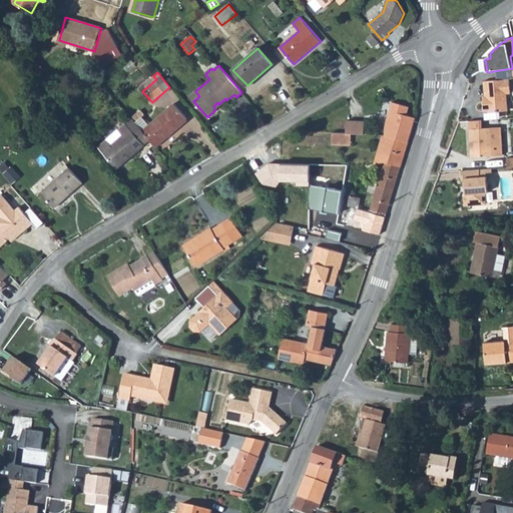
[(510,78),(484,80),(485,94),(486,99),(483,99),(484,111),(508,109),(506,92),(511,92),(510,78)]
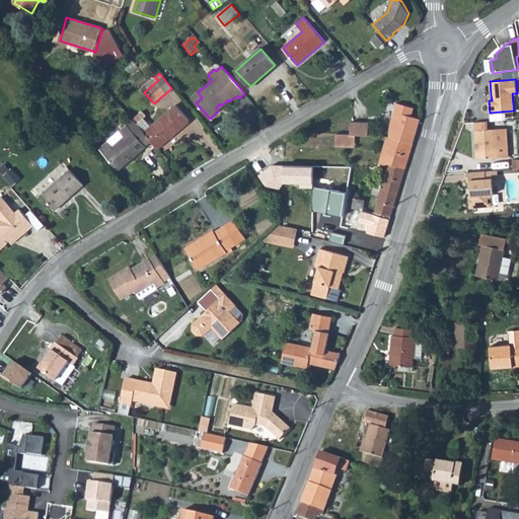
[(198,92),(192,97),(196,102),(202,97),(198,92)]
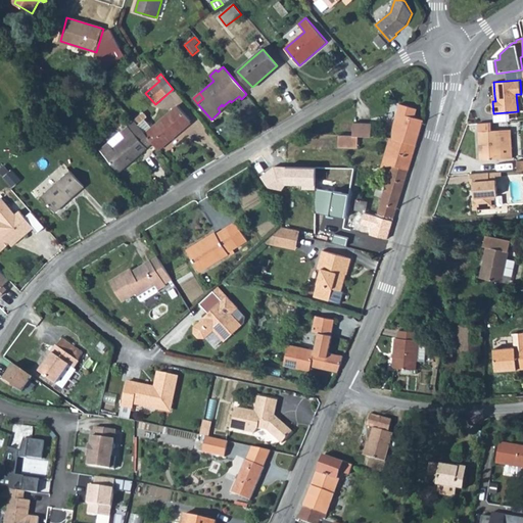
[(218,108),(220,111),(231,102),(230,100),(223,106),(222,104),(218,108)]
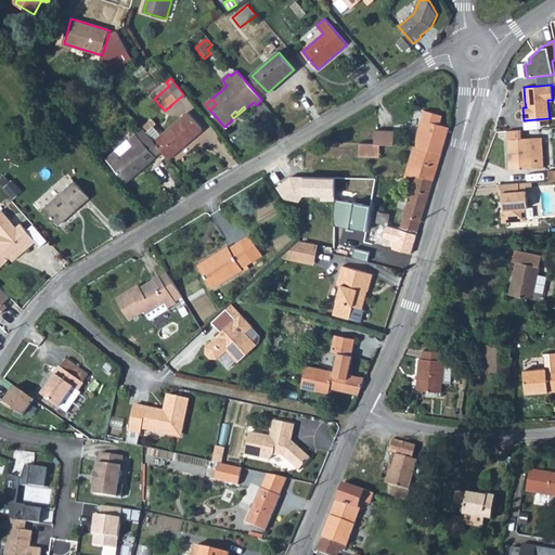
[(71,107),(62,113),(65,117),(74,113),(71,107)]
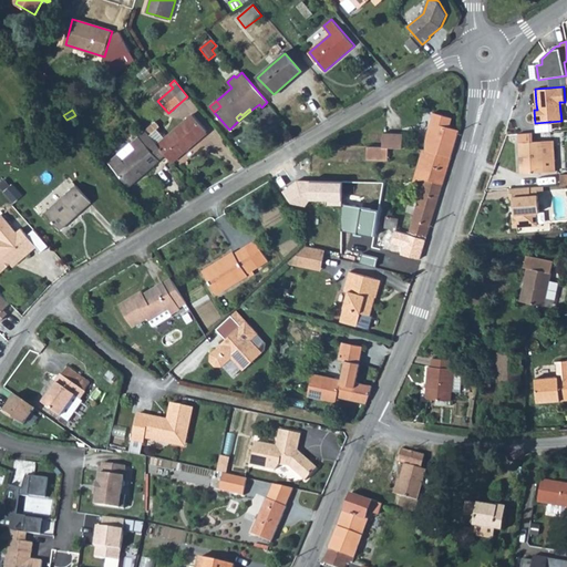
[(426,141),(426,150),(452,157),(460,130),(451,127),(453,117),(435,112),(426,141)]
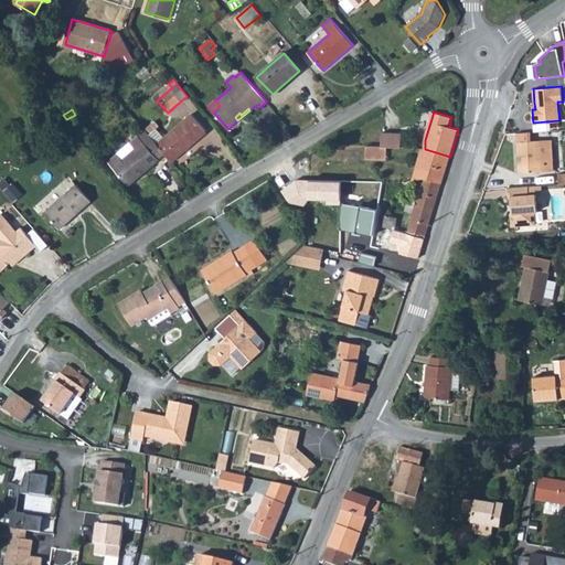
[(192,114),(157,144),(166,153),(172,162),(194,144),(192,140),(194,138),(195,140),(206,131),(192,114)]
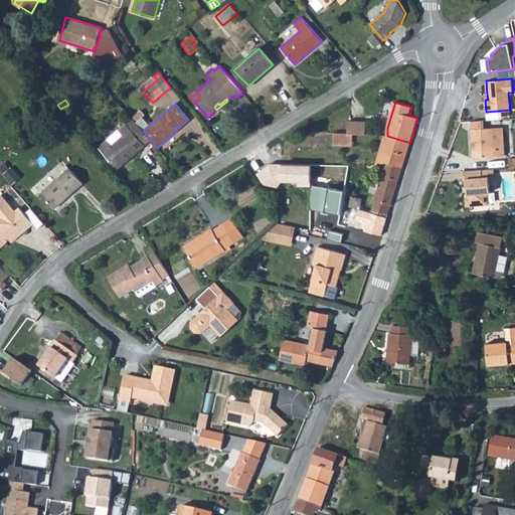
[(56,117),(51,122),(61,133),(66,128),(56,117)]
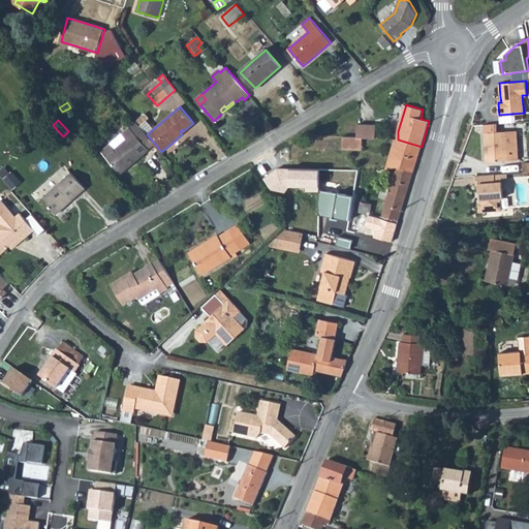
[(147,134),(136,121),(122,133),(124,135),(112,146),(111,145),(102,152),(121,173),(155,144),(147,134)]
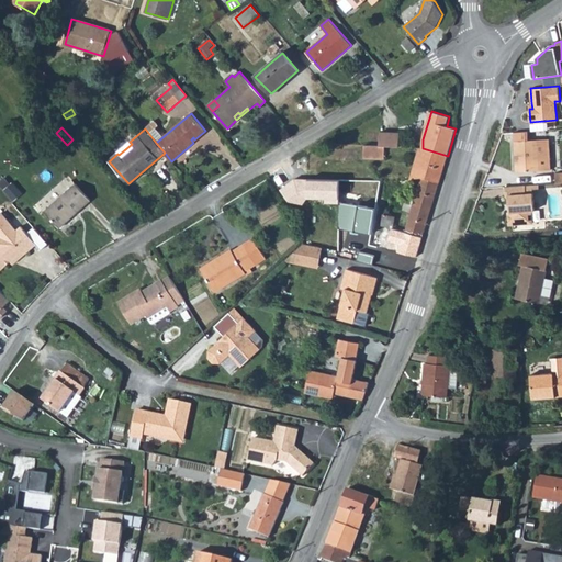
[(528,130),(514,131),(516,171),(551,169),(549,137),(528,138),(528,130)]
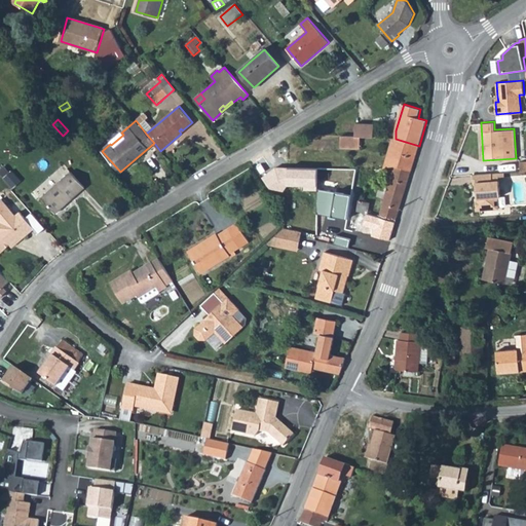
[(357,123),(355,136),(364,137),(374,137),(375,123),(357,123)]
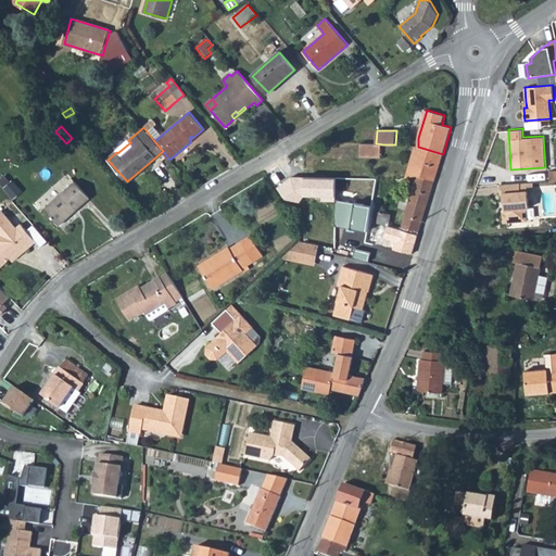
[(376,143),(364,143),(364,155),(384,156),(384,144),(376,143)]
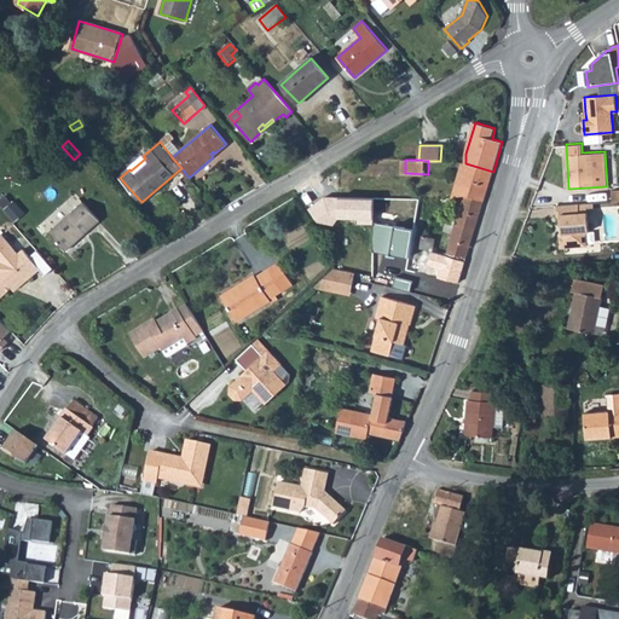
[(466,163),(457,196),(466,196),(485,201),(493,172),(466,163)]
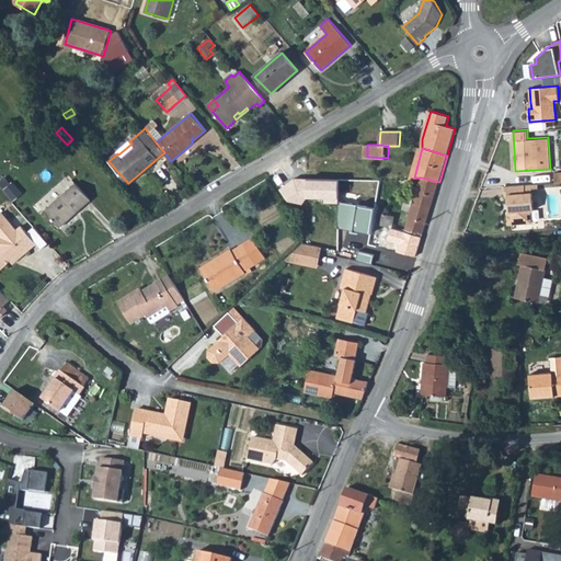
[(384,245),(400,252),(416,256),(426,222),(439,182),(422,178),(405,233),(389,228),(384,245)]
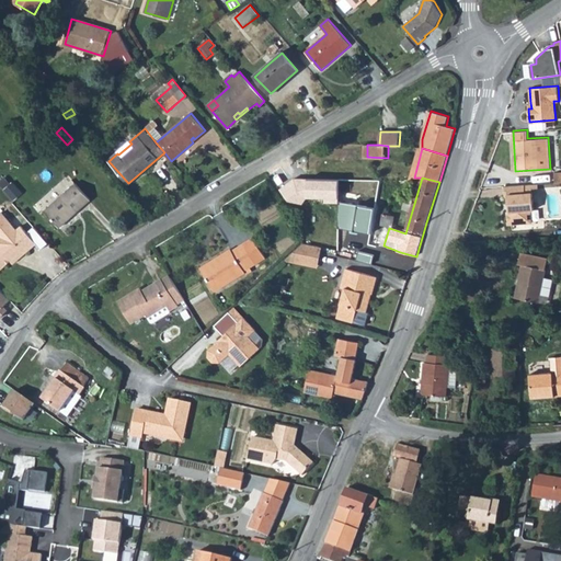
[(336,204),(336,181),(292,179),(278,190),(286,202),(301,206),(306,199),(323,201),(323,205),(336,204)]
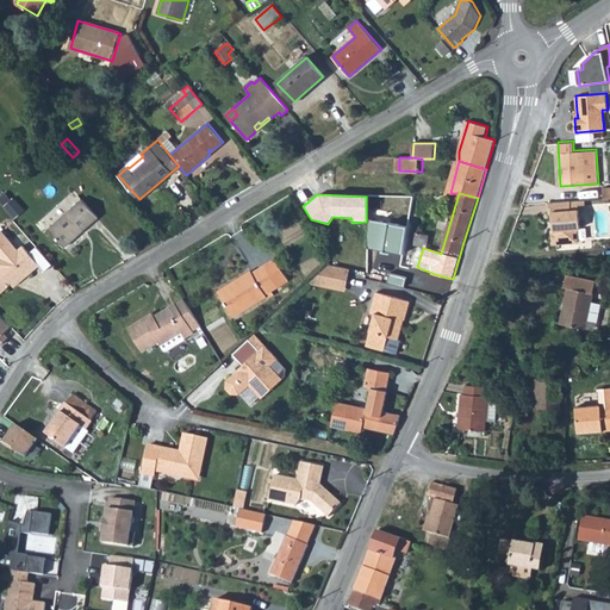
[(83,199),(50,229),(66,248),(82,232),(81,230),(91,222),(93,224),(99,217),(83,199)]
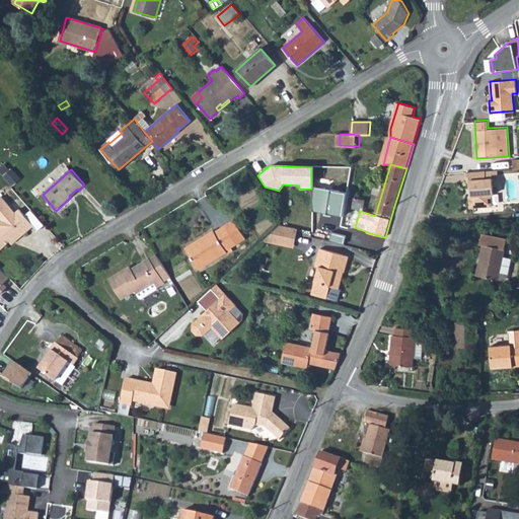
[(486,170),(466,171),(467,181),(470,180),(470,189),(472,189),(473,194),(471,195),(469,195),(470,207),(492,205),(491,194),(494,194),(493,177),(486,178),(486,170)]
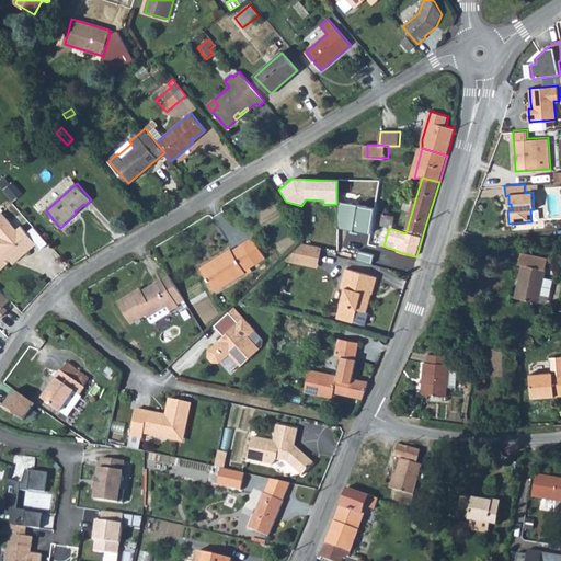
[(75,212),(76,214),(86,206),(83,204),(75,212)]
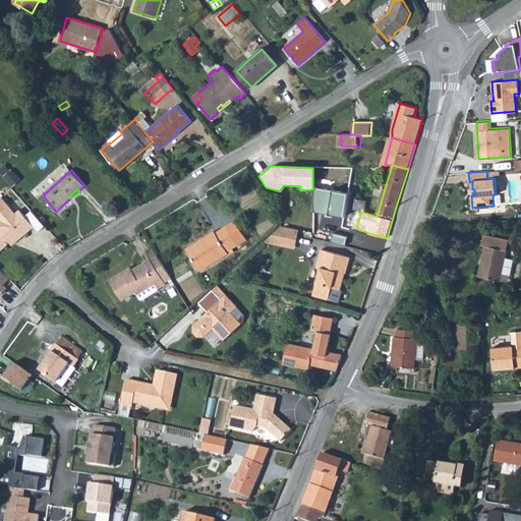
[(341,218),(345,195),(312,189),(313,213),(341,218)]
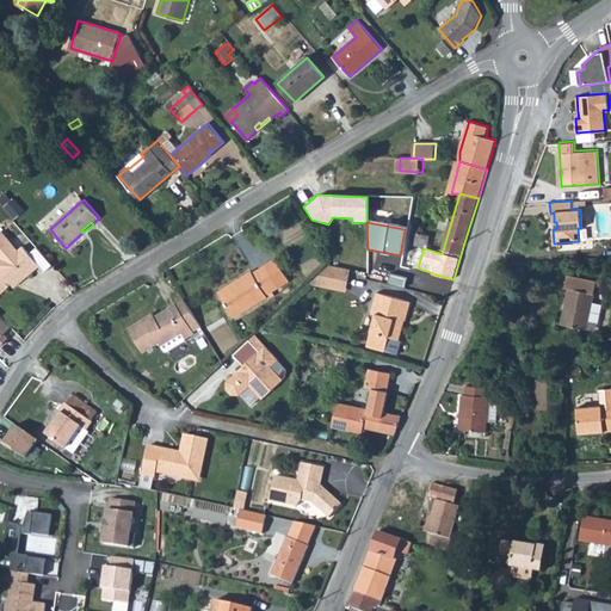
[(419,227),(415,245),(429,247),(431,235),(424,234),(425,228),(419,227)]
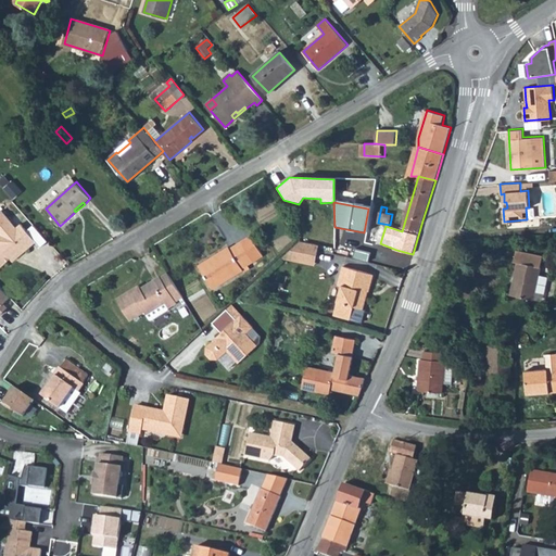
[(0,266),(7,261),(11,263),(34,241),(32,239),(25,231),(20,226),(16,229),(0,212),(0,266)]
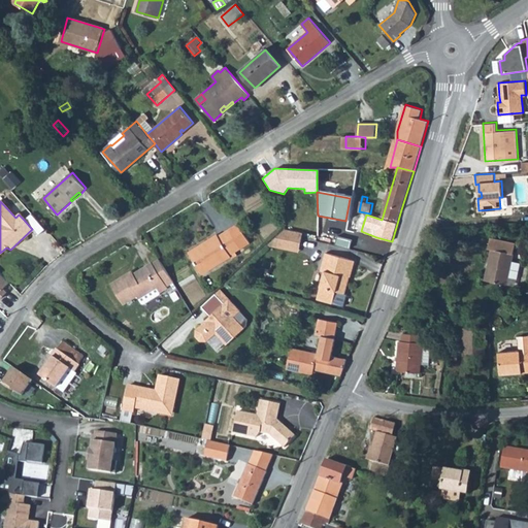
[(32,212),(24,220),(30,227),(38,220),(32,212)]
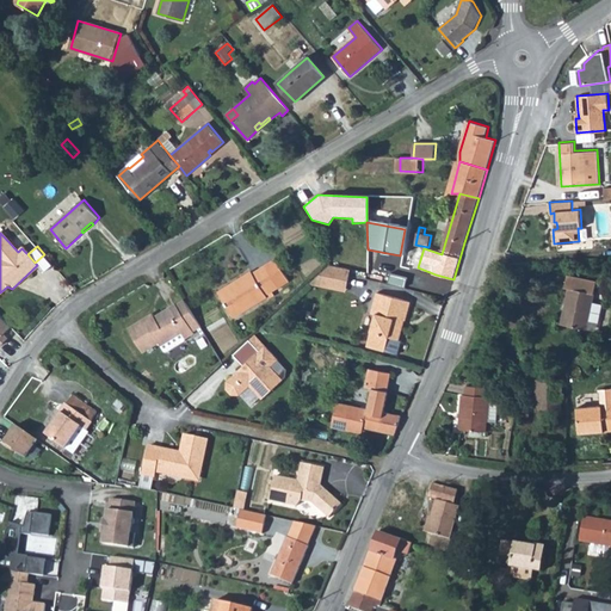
[(234,287),(220,295),(234,318),(267,297),(267,295),(289,282),(276,260),(254,273),(252,272),(233,284),(234,287)]
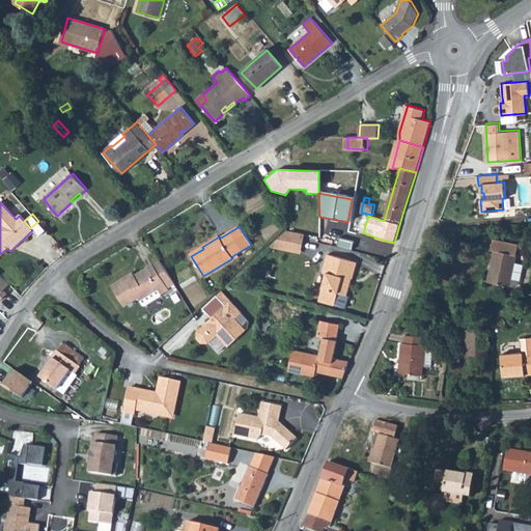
[(287,230),(278,239),(303,244),(305,233),(287,230)]
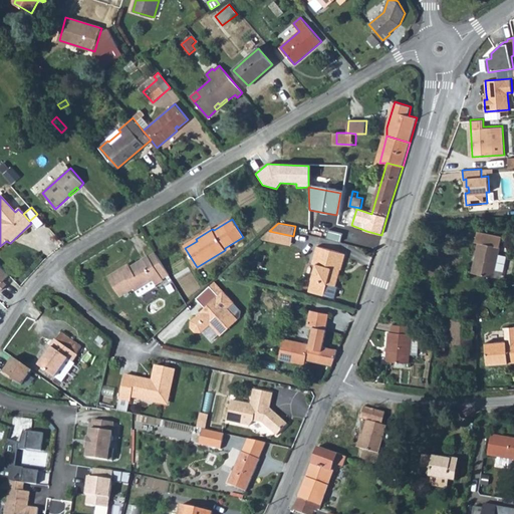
[(260,239),(292,246),(293,236),(269,231),(260,239)]
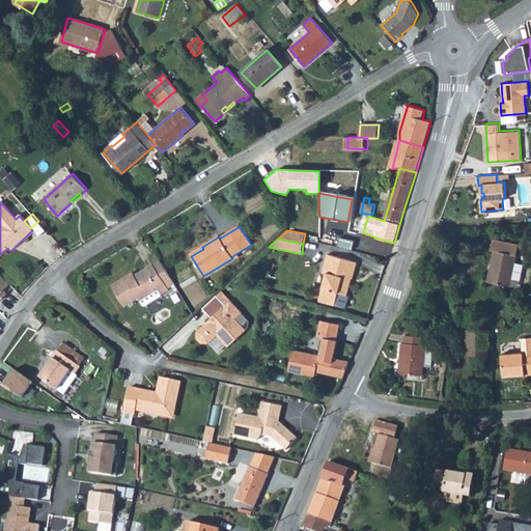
[(494,260),(488,282),(510,286),(511,279),(514,263),(519,245),(494,240),(492,249),(495,250),(494,260)]
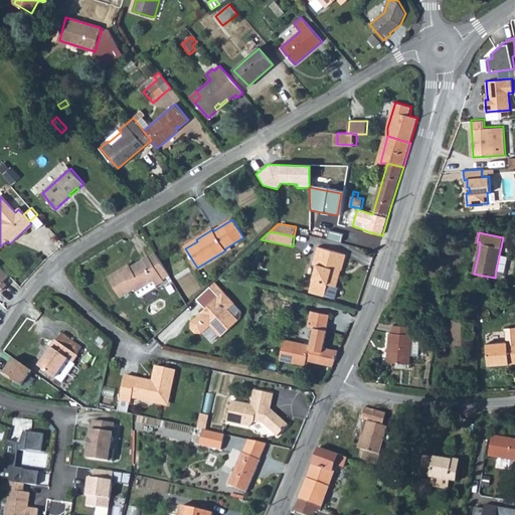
[(184,246),(185,248),(197,241),(196,239),(184,246)]
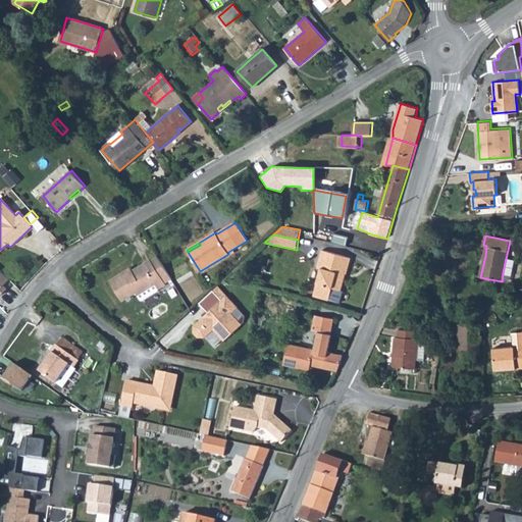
[(352,258),(322,250),(317,267),(323,269),(316,297),(342,304),(346,293),(342,292),(346,273),(347,274),(352,258)]
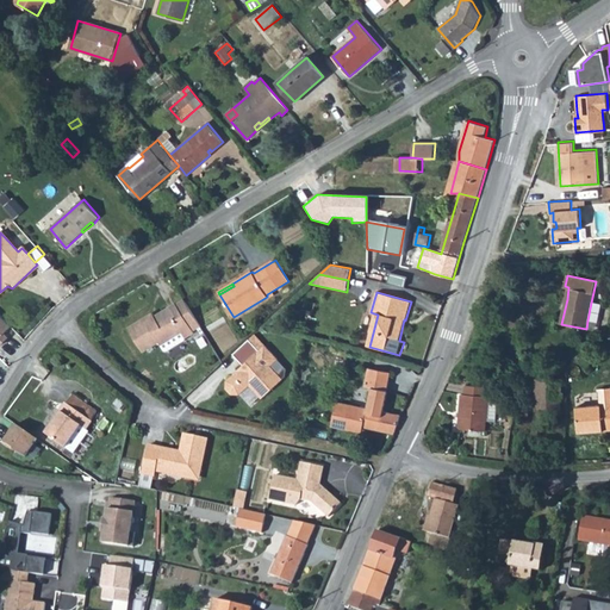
[(154,312),(130,328),(143,350),(160,341),(162,344),(181,331),(186,337),(203,327),(184,299),(160,312),(161,315),(156,317),(154,312)]
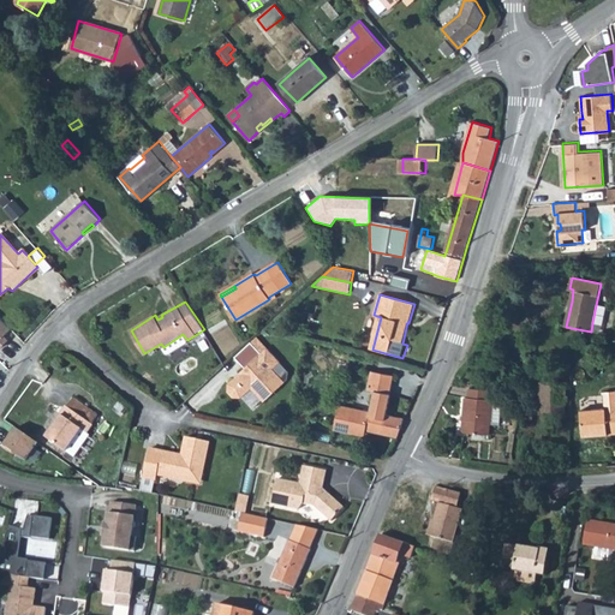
[(596,305),(592,323),(602,326),(605,308),(596,305)]
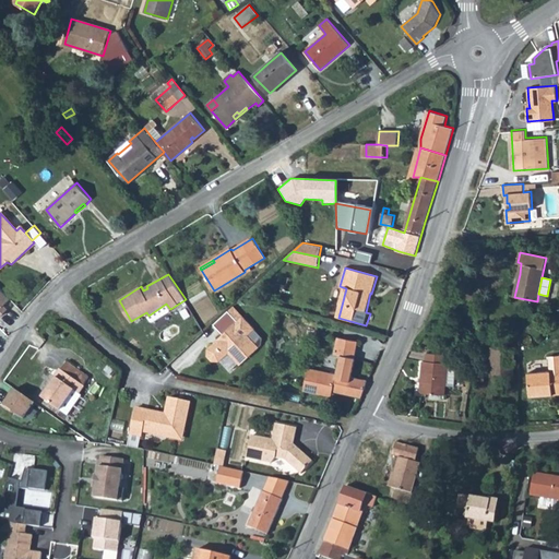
[(0,316),(3,319),(10,311),(7,307),(12,301),(0,288),(0,316)]
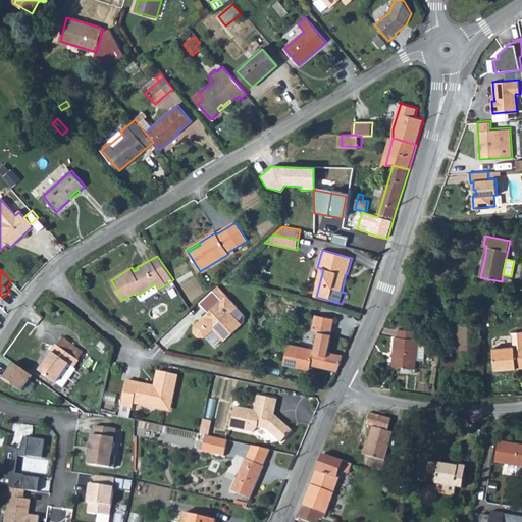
[(503,274),(502,281),(509,283),(511,276),(503,274)]
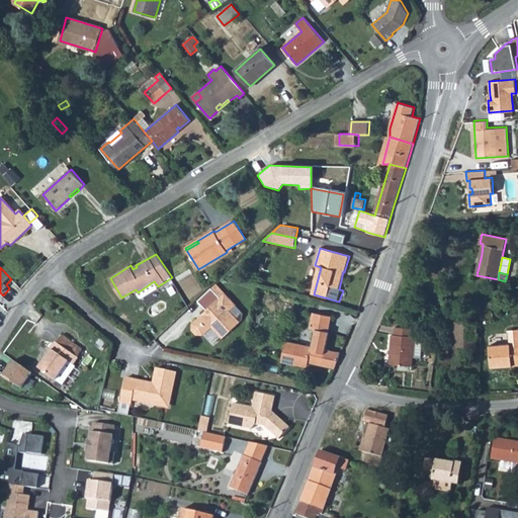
[(219,297),(209,288),(196,301),(205,311),(199,316),(201,318),(198,320),(195,320),(191,324),(190,330),(195,335),(201,336),(206,331),(206,328),(208,326),(210,328),(221,339),(239,322),(228,311),(235,306),(224,293),(219,297)]
